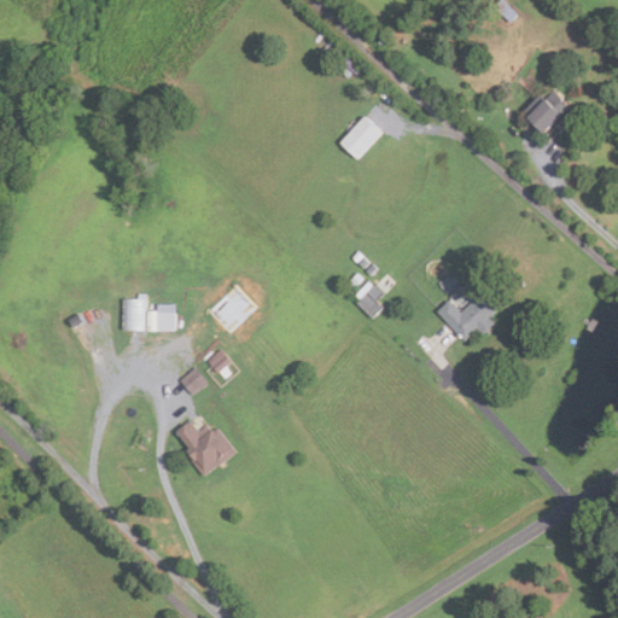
[(502,0),(518,13),(509,22),(493,5),(497,0),(502,0)]
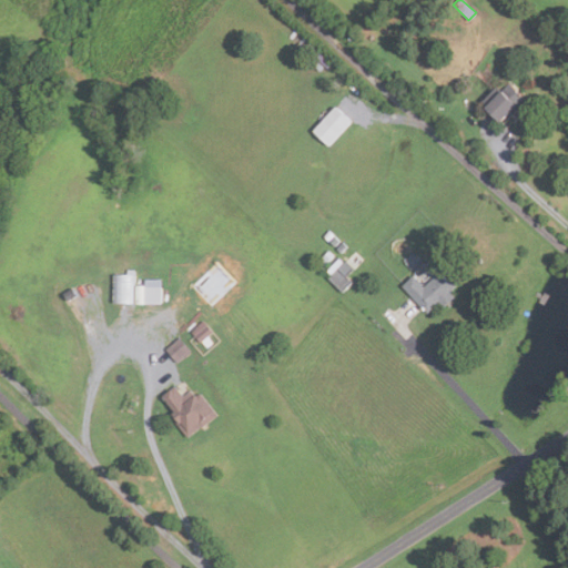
[(483,105),(499,89),(500,90),(508,83),(526,100),(510,115),(507,113),(498,122),(483,105)]
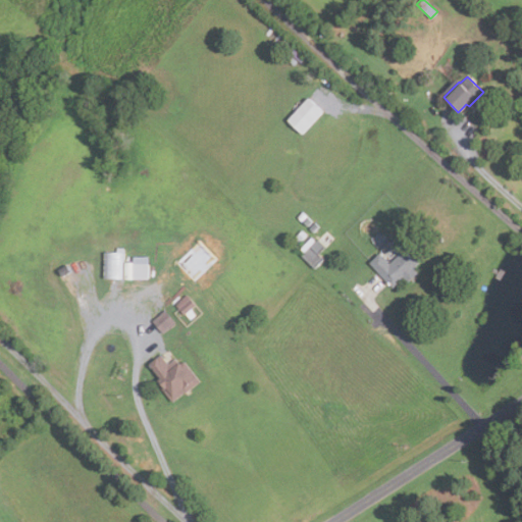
[(320,113),(300,137),(285,123),(306,101),(320,113)]
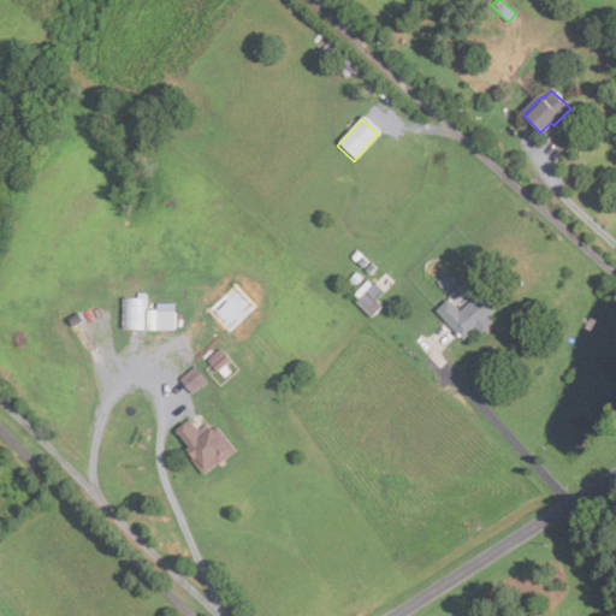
[(361,254),(354,260),(350,255),(356,249),(361,254)]
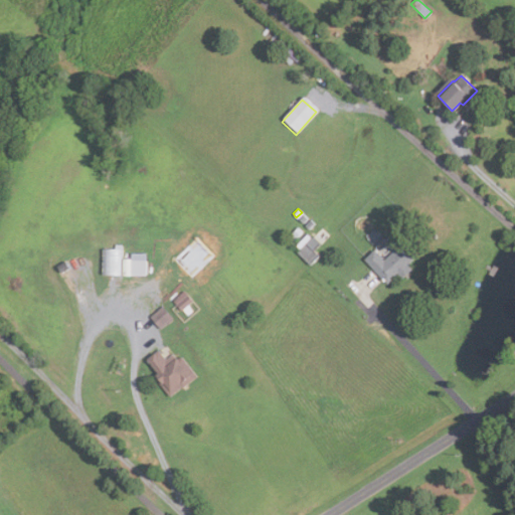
[(307,217),(303,222),(299,218),(303,214),(307,217)]
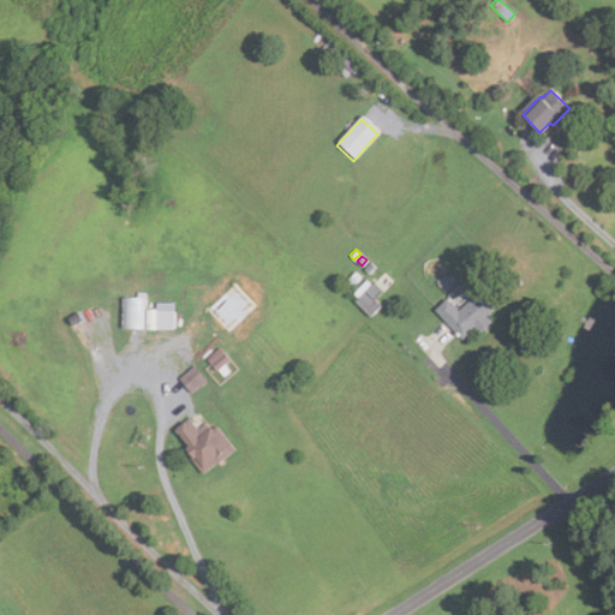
[(369,274),(364,269),(370,262),(375,267),(369,274)]
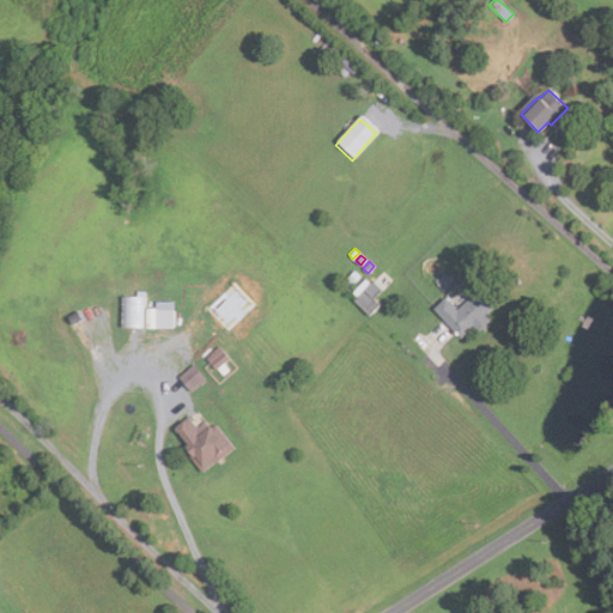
[(461,337),(434,308),(445,296),(457,308),(472,295),(460,283),(469,274),(497,303),(486,314),(490,319),(477,331),(473,326),(461,337)]
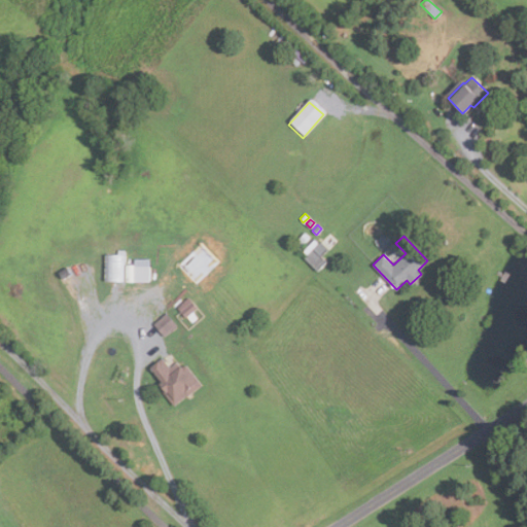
[(326,261),(316,271),(303,257),(320,241),(326,248),(319,255),(326,261)]
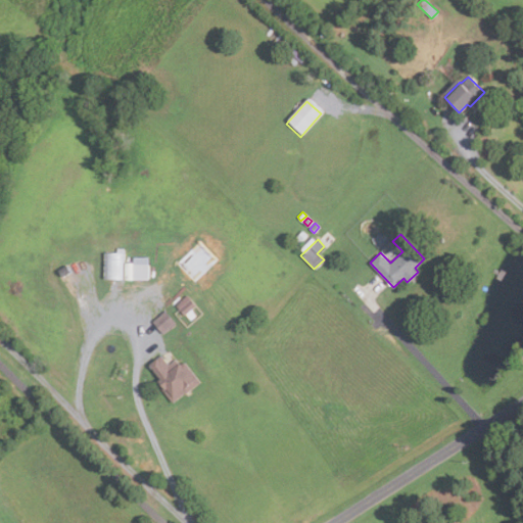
[(214,259),(189,282),(173,265),(197,241),(214,259)]
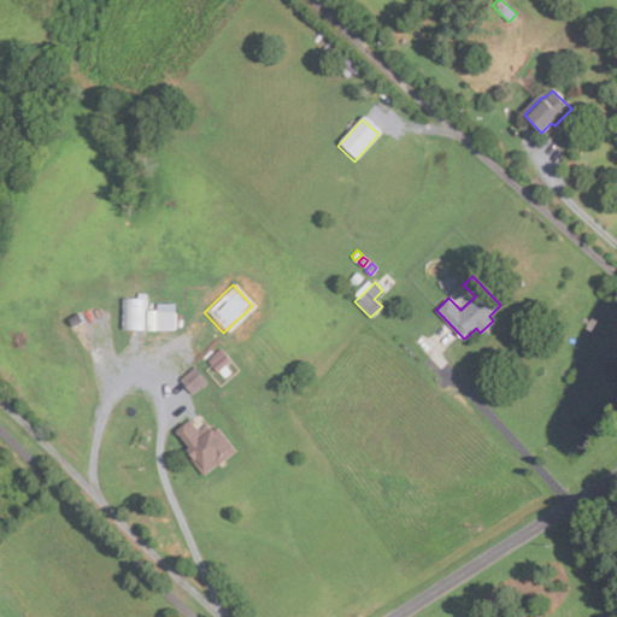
[(122,328),(122,298),(146,299),(145,329),(122,328)]
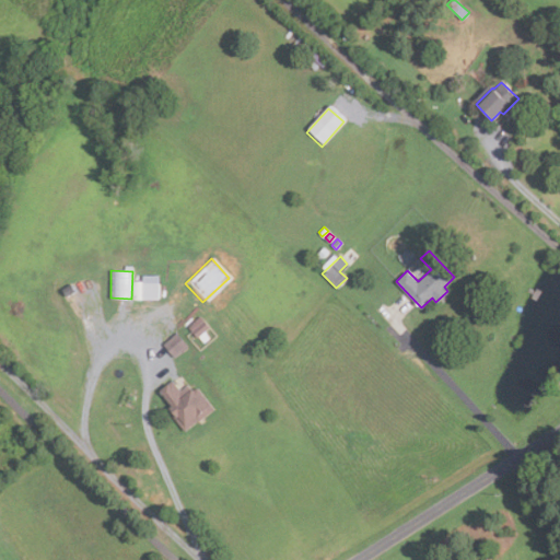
[(132,299),(132,281),(141,281),(141,275),(159,275),(159,299),(132,299)]
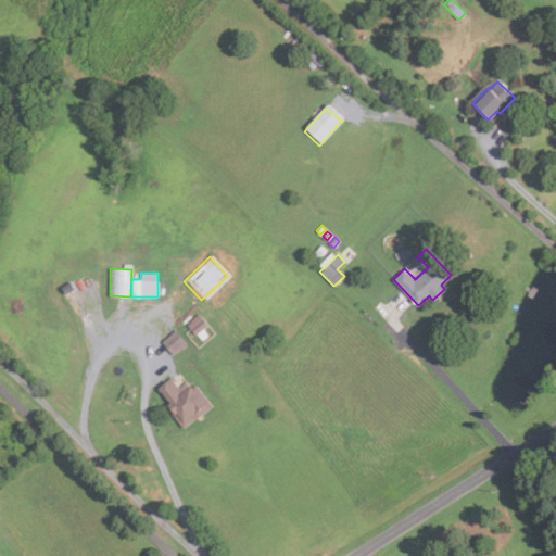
[(202,340),(187,324),(198,313),(209,324),(203,328),(209,335),(202,340)]
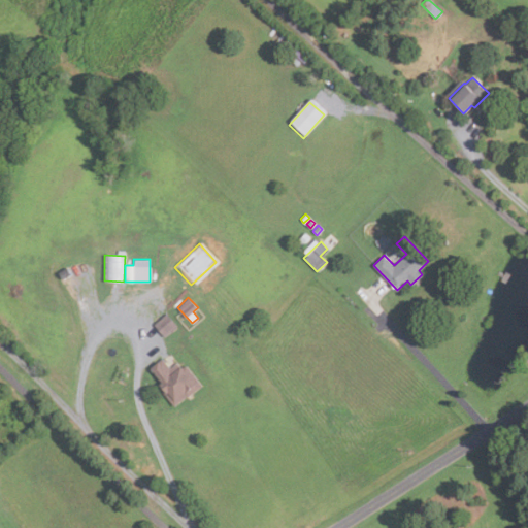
[(164,337),(154,324),(166,314),(176,326),(164,337)]
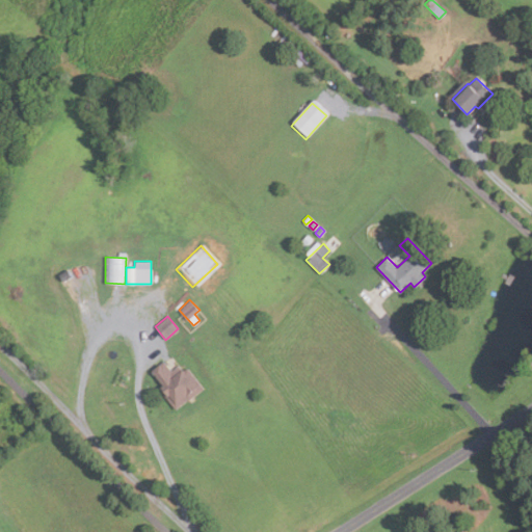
[(175,408),(163,395),(165,393),(160,388),(162,386),(151,371),(162,362),(170,371),(179,365),(184,371),(187,369),(204,388),(189,400),(187,398),(175,408)]
